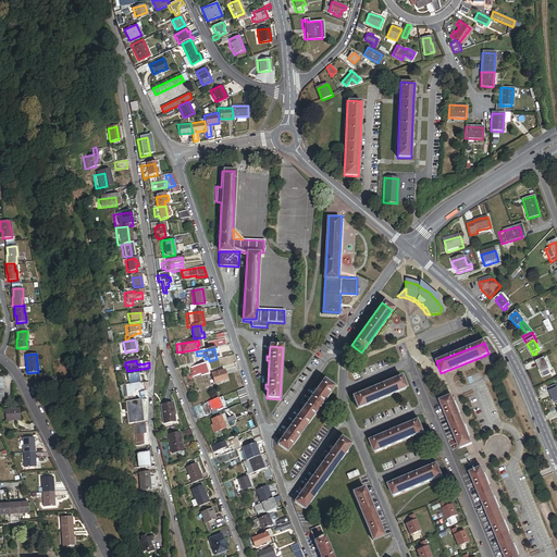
[(544,371),(548,370),(544,360),(536,363),(541,373),(542,374),(545,373),(544,371)]
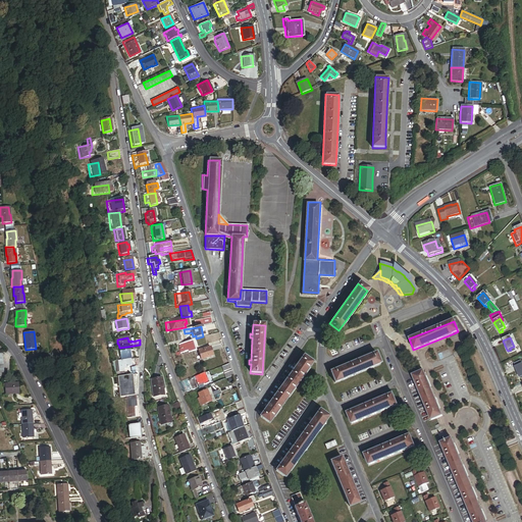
[(179,356),(195,352),(192,343),(178,347),(179,352),(178,352),(179,356)]
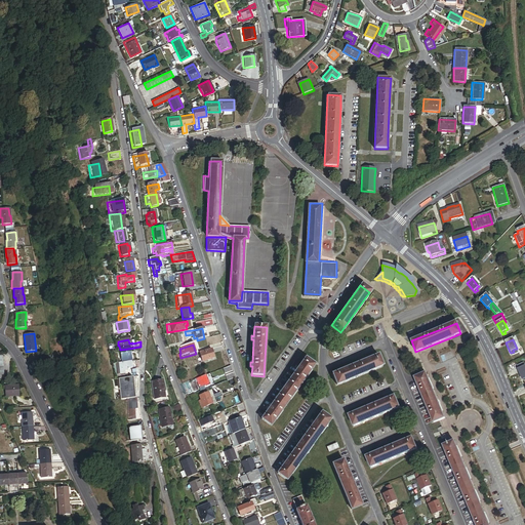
[(210,350),(198,354),(201,362),(212,359),(210,350)]
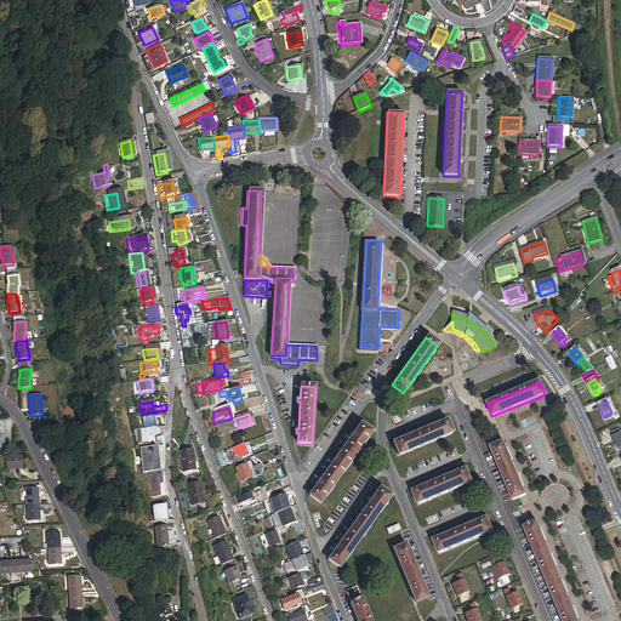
[(392,444),(397,456),(451,433),(445,421),(392,444)]
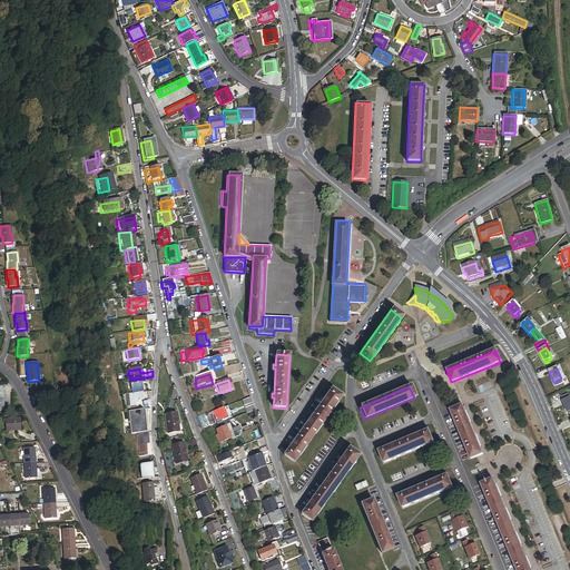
[(282,457),(292,463),(340,399),(330,391),(282,457)]
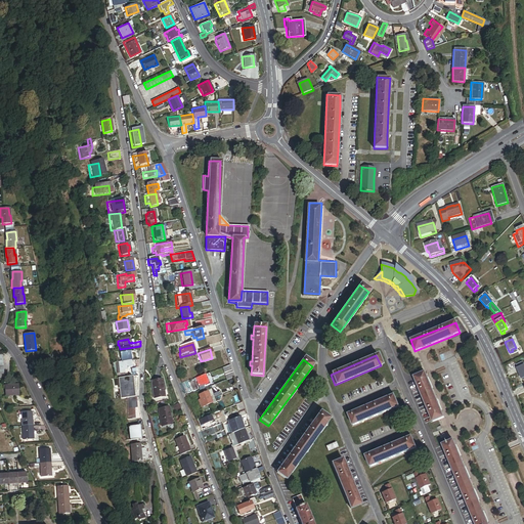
[(129,361),(115,363),(116,376),(123,375),(122,372),(124,372),(124,370),(130,369),(129,361)]
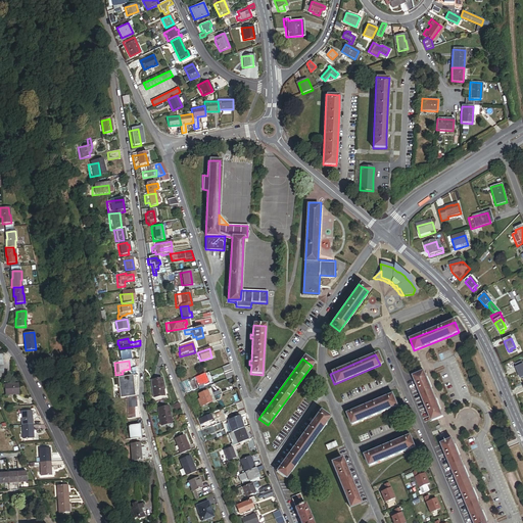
[(226,380),(234,378),(232,372),(224,375),(226,380)]
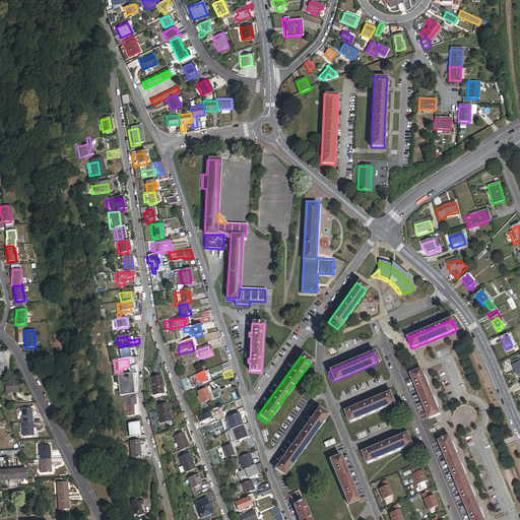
[(428,419),(439,414),(437,409),(433,399),(429,389),(423,376),(420,371),(410,376),(414,386),(424,408),(428,419)]
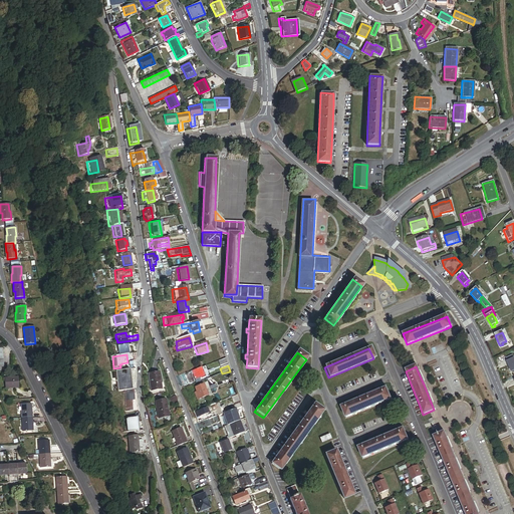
[(200,380),(204,379),(200,368),(191,372),(191,374),(194,381),(199,379),(200,380)]
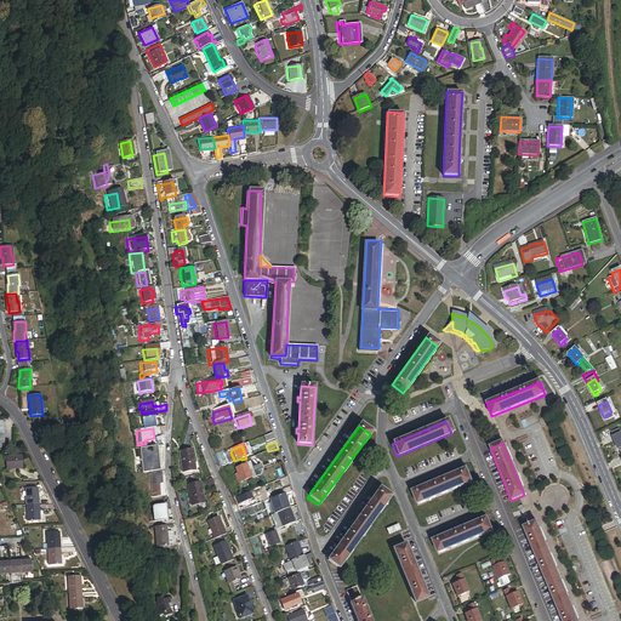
[(148,473),(161,472),(158,448),(143,449),(146,474),(148,473)]
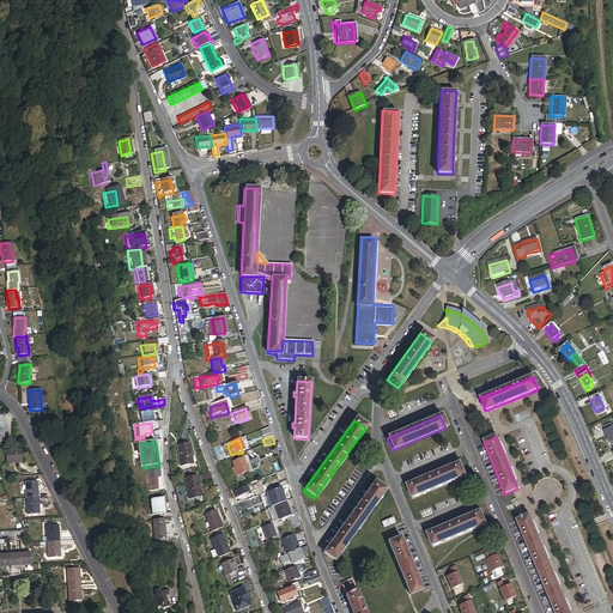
[(177,466),(190,463),(187,444),(175,447),(177,466)]
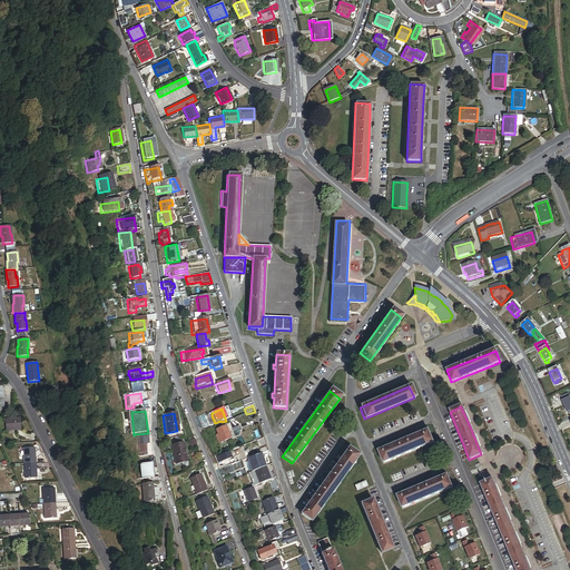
[(21,430),(20,419),(6,420),(7,430),(16,430),(16,431),(21,430)]
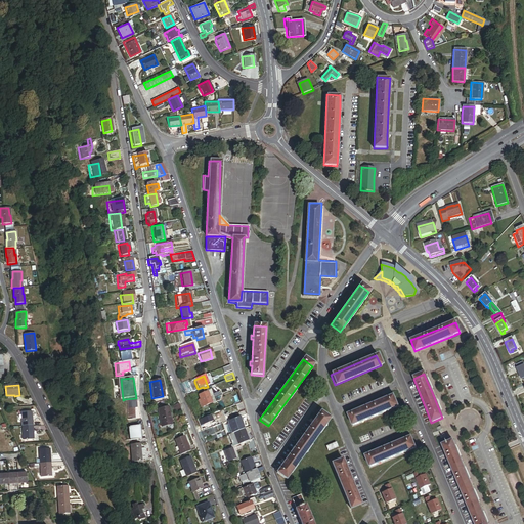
[(202,408),(210,405),(206,394),(198,397),(199,400),(201,404),(202,408)]
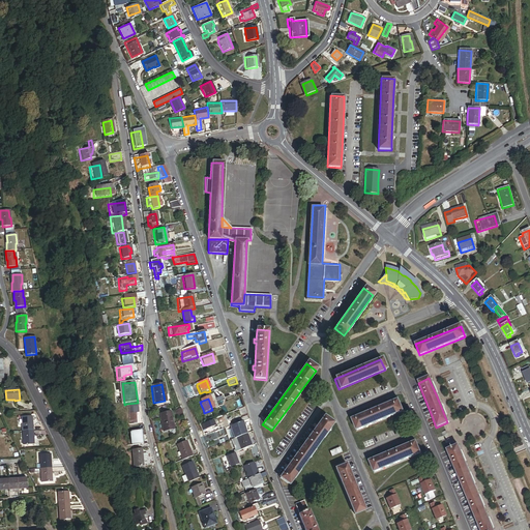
[(351,420),(356,431),(402,411),(398,401),(351,420)]
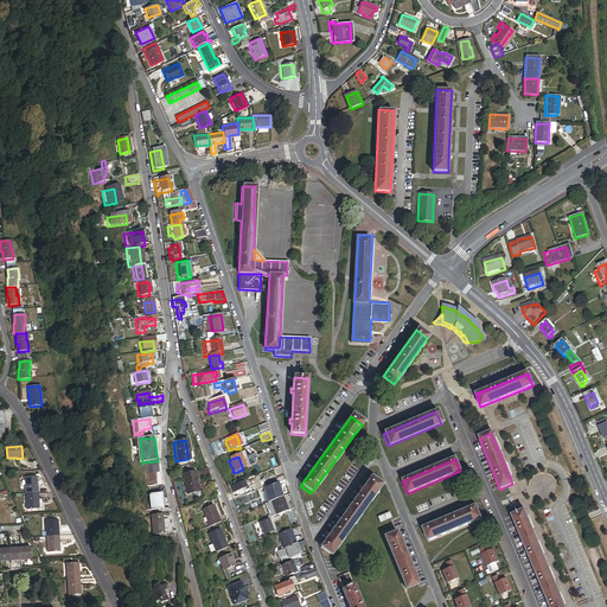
[(158,461),(145,462),(148,489),(160,487),(158,474),(161,474),(159,461),(158,461)]
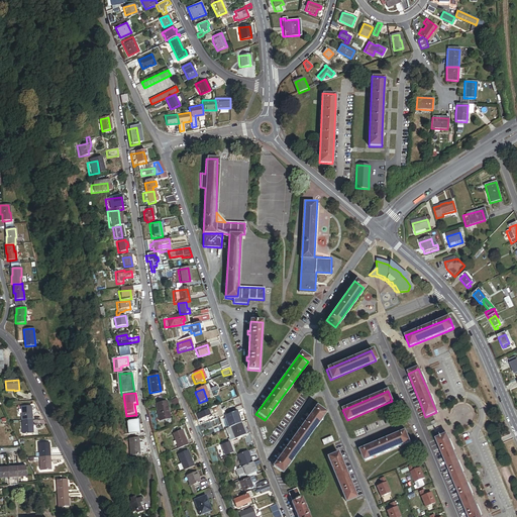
[(170,409),(177,407),(174,399),(167,401),(170,409)]
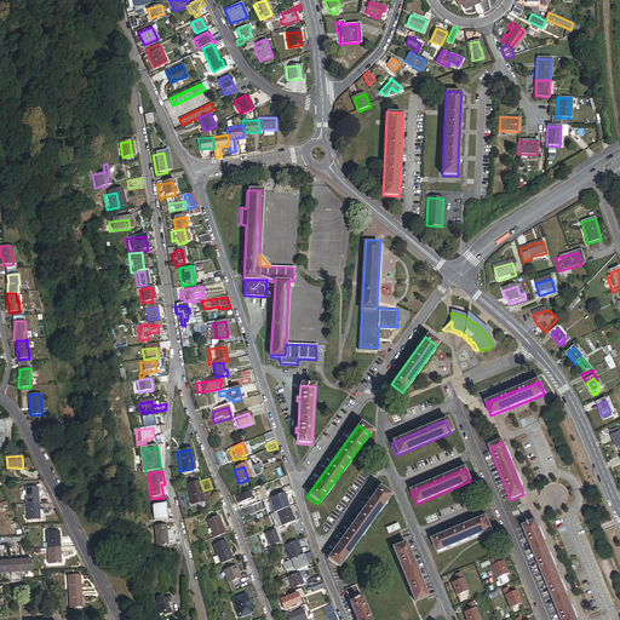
[(188,504),(200,503),(196,483),(185,484),(188,504)]
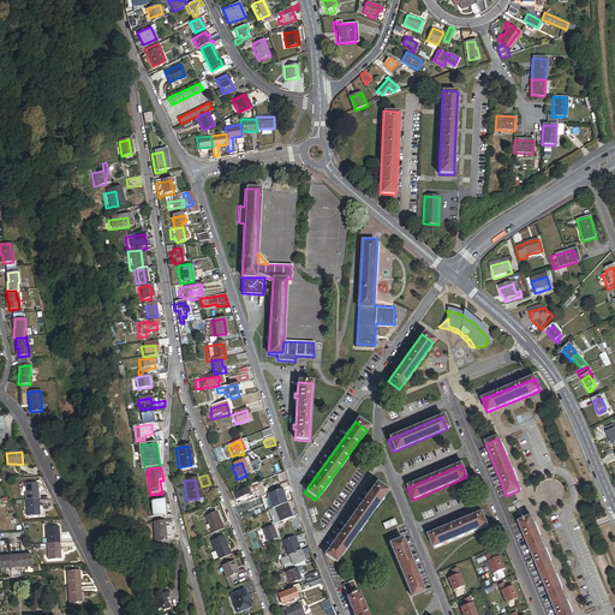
[(27,501),(39,500),(39,494),(37,494),(36,484),(25,484),(27,501)]
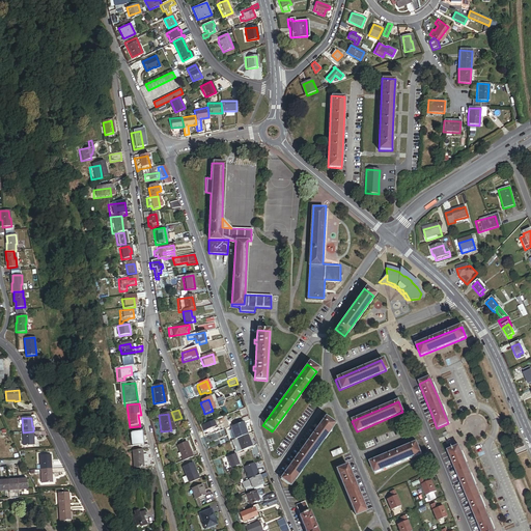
[(279,479),(288,486),(332,425),(323,418),(279,479)]
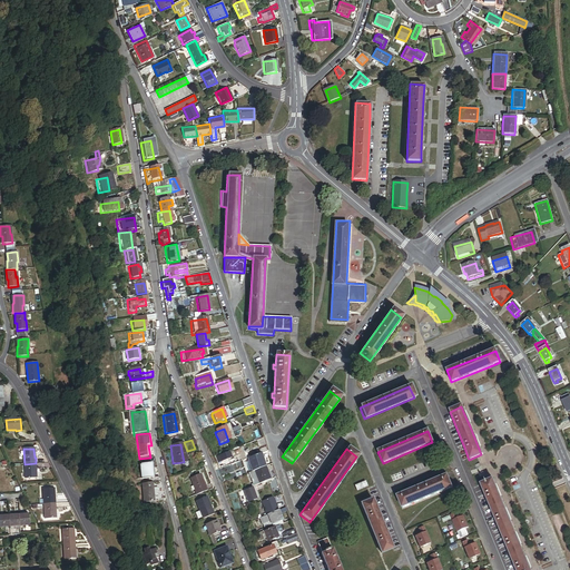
[(220,464),(226,462),(229,460),(227,454),(214,460),(216,465),(220,464)]
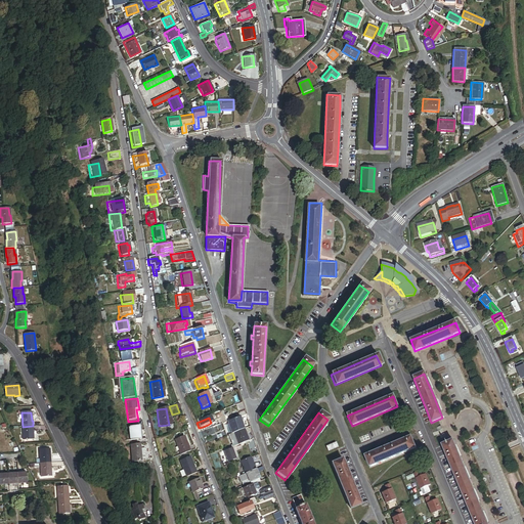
[(233,434),(244,430),(238,418),(229,422),(230,424),(233,434)]
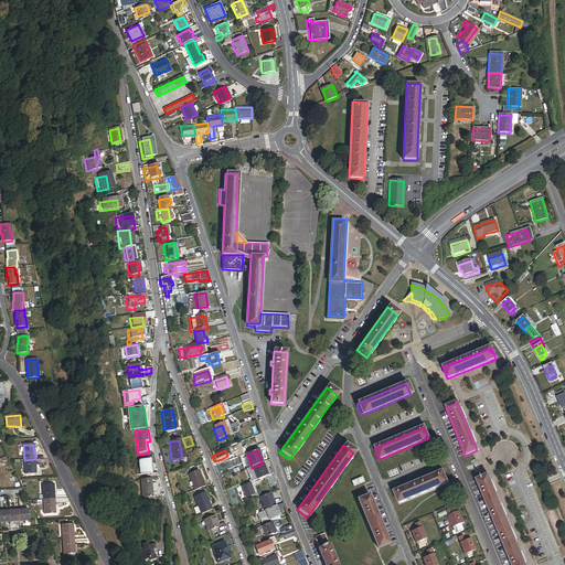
[(35,466),(35,459),(24,460),(25,475),(35,475),(35,466)]
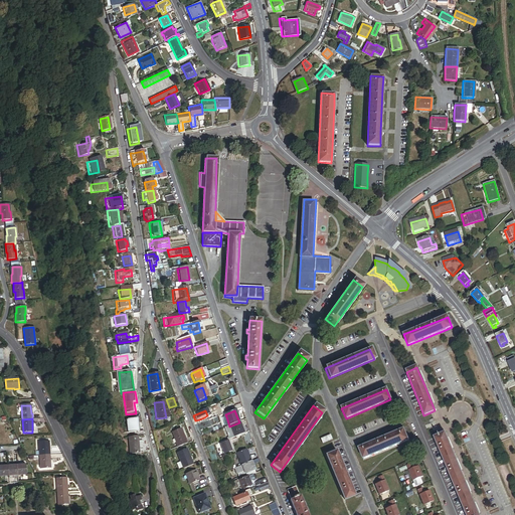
[(130,435),(140,434),(138,420),(128,421),(129,428),(130,433),(130,435)]
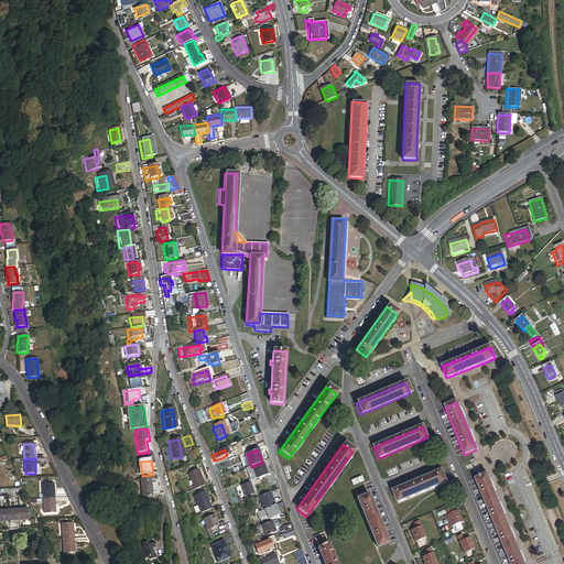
[(257,479),(267,475),(262,463),(251,467),(257,479)]
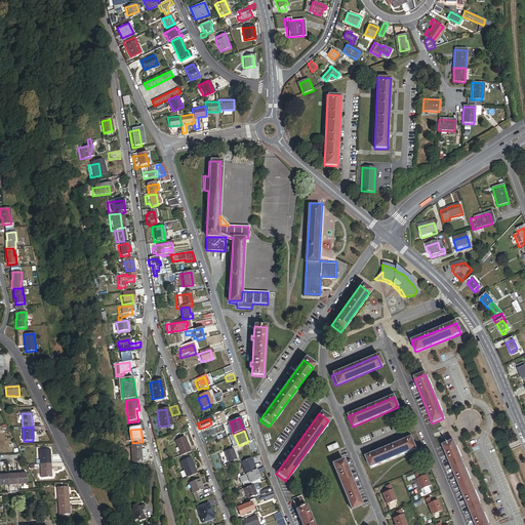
[(231,447),(231,449),(239,446),(234,435),(230,436),(228,437),(232,447),(231,447)]
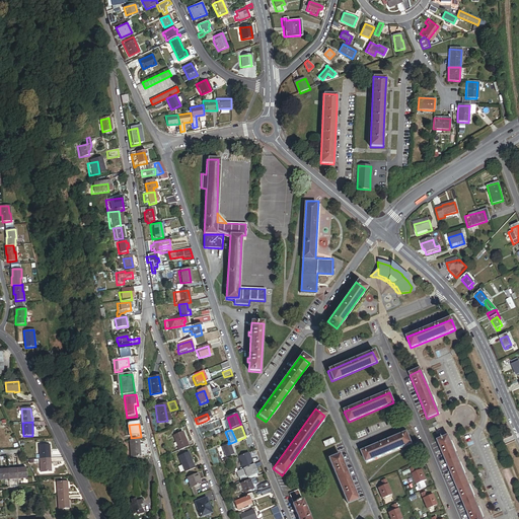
[(177,450),(184,447),(179,433),(171,436),(177,450)]
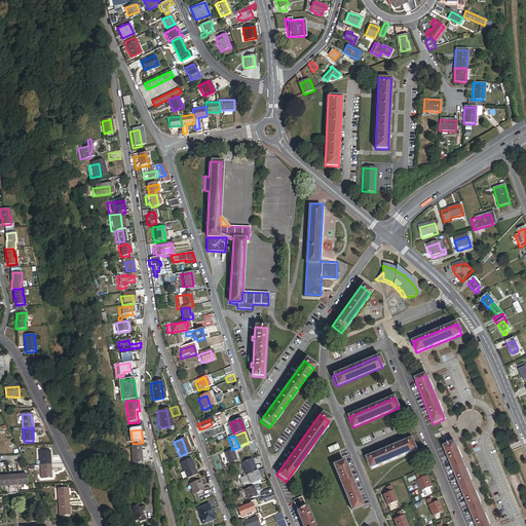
[(366,458),(371,470),(416,450),(412,440),(366,458)]
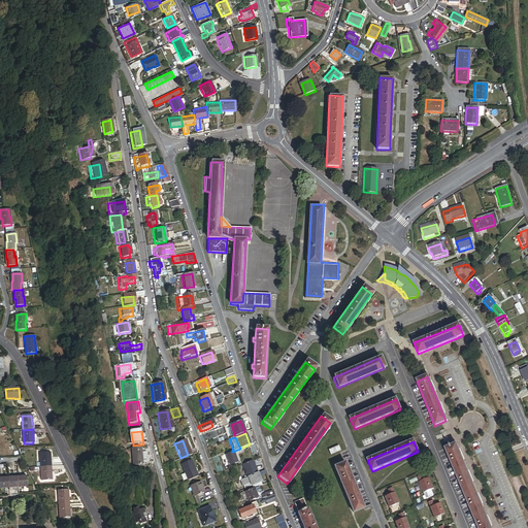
[(476,527),(490,527),(485,517),(481,505),(476,494),(471,484),(467,472),(462,461),(457,450),(456,444),(444,450),(450,461),(458,482),(466,503),(475,525),(476,527)]
